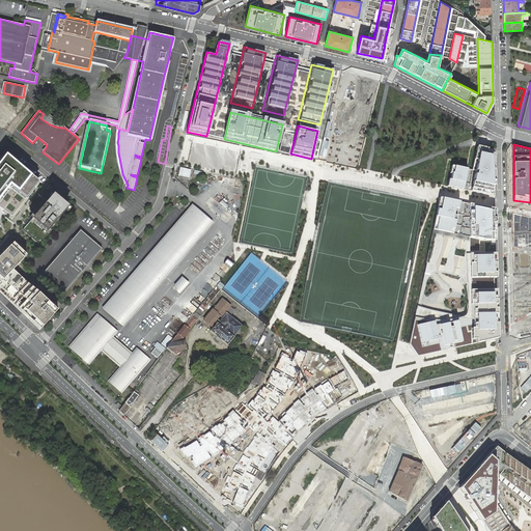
[(494,150),(478,146),(473,170),(450,164),(445,186),(453,188),(495,196),(494,168),(494,150)]
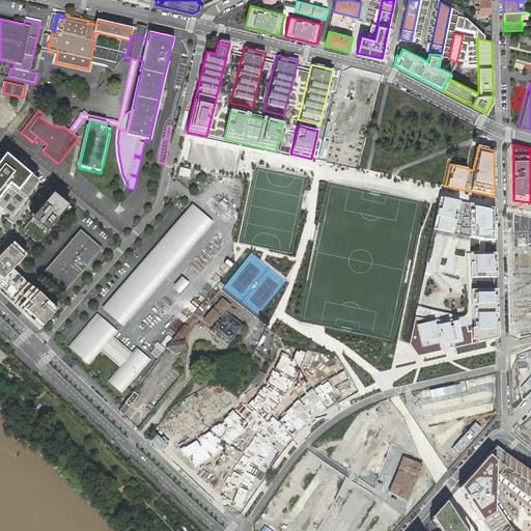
[(40,183),(6,155),(0,162),(0,200),(10,188),(26,200),(40,183)]
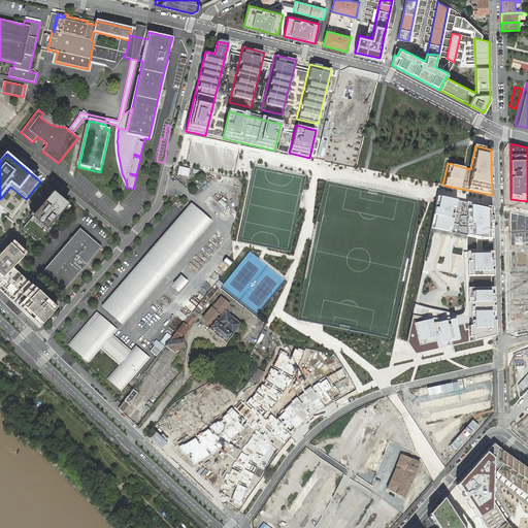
[(69,204),(55,192),(23,228),(38,241),(69,204)]
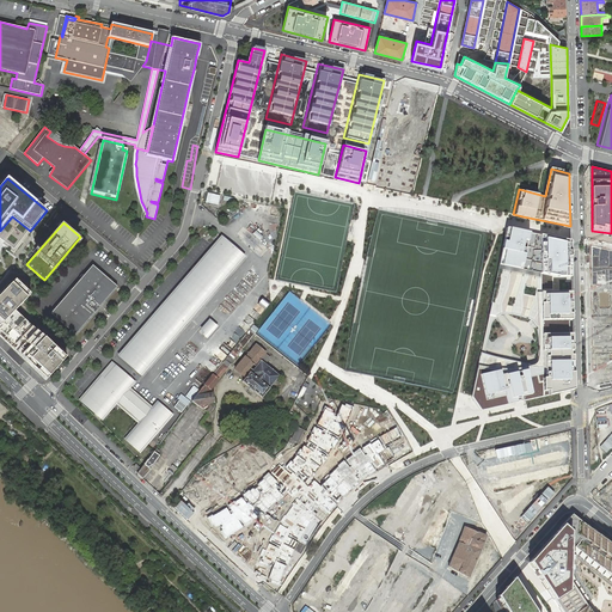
[(570,251),(569,240),(506,231),(499,267),(539,276),(556,281),(570,280),(570,251)]
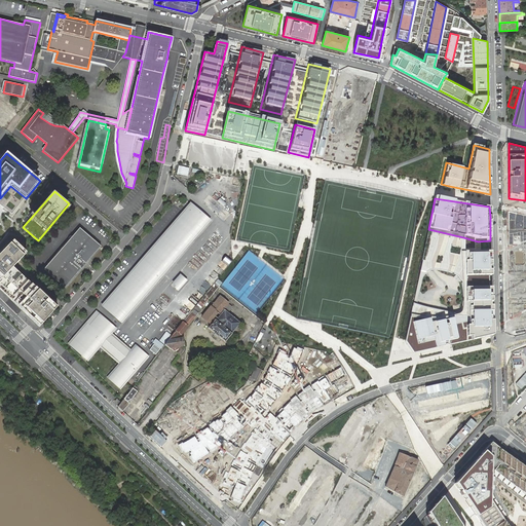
[(209,221),(191,204),(104,305),(122,321),(209,221)]
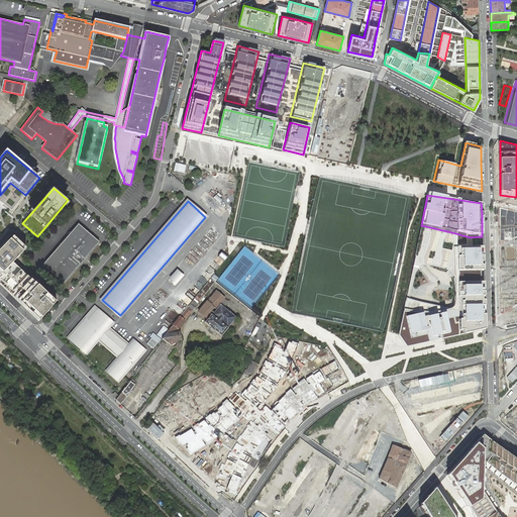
[(99,242),(78,224),(68,236),(69,236),(44,265),(65,281),(88,254),(89,254),(99,242)]
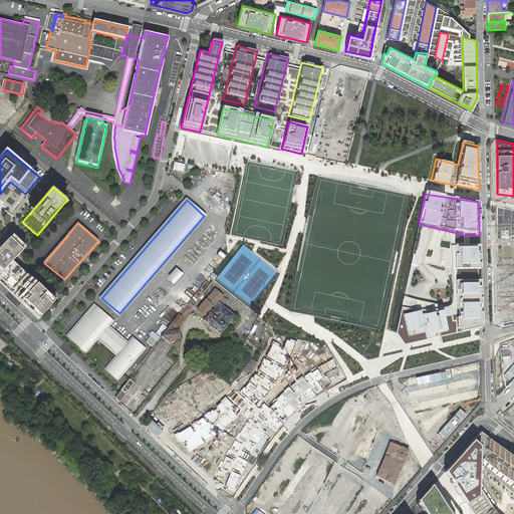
[(0,283),(39,319),(56,300),(13,260),(26,246),(13,234),(0,247),(0,283)]
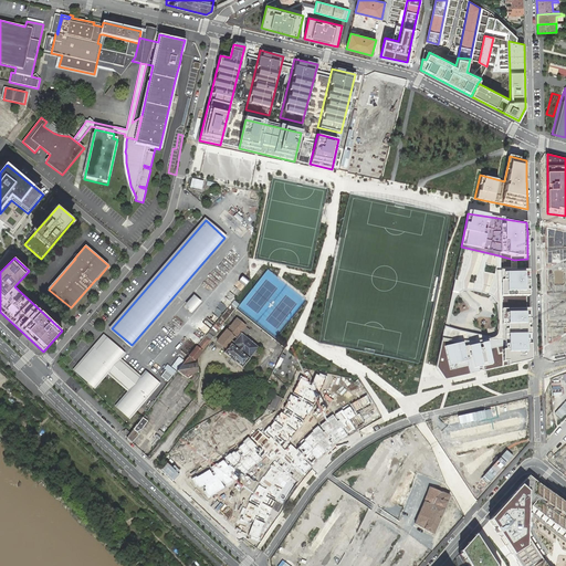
[(489,337),(444,327),(436,369),(444,380),(502,367),(531,360),(531,353),(530,324),(530,308),(525,308),(525,296),(528,296),(530,283),(530,270),(496,271),(499,328),(498,335),(493,337),(489,337)]
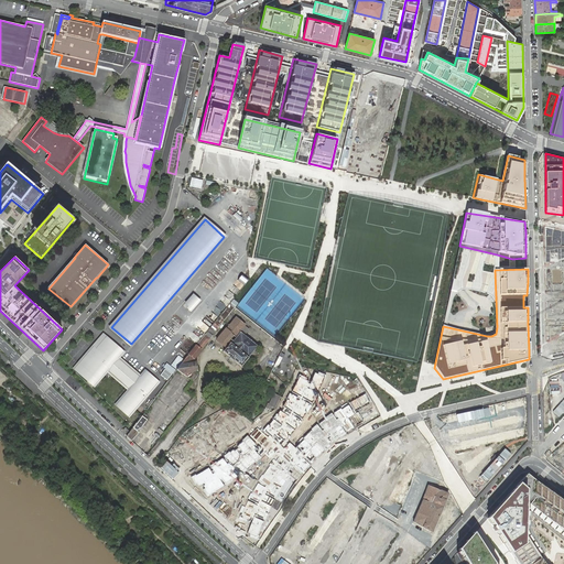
[(193,294),(183,305),(191,313),(202,301),(193,294)]
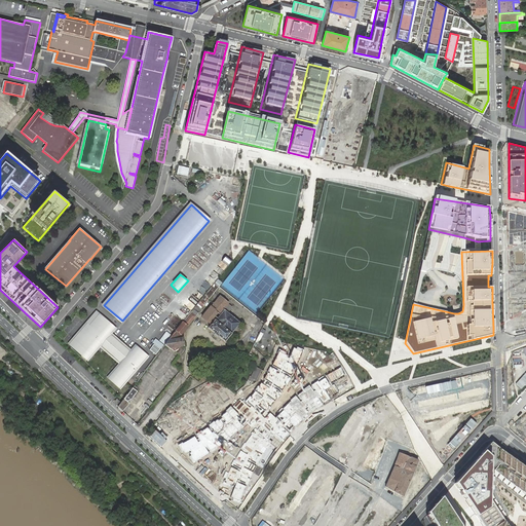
[(232,333),(237,327),(240,324),(227,313),(232,307),(219,297),(214,303),(213,303),(210,306),(211,307),(202,317),(212,325),(208,328),(225,342),(232,333)]
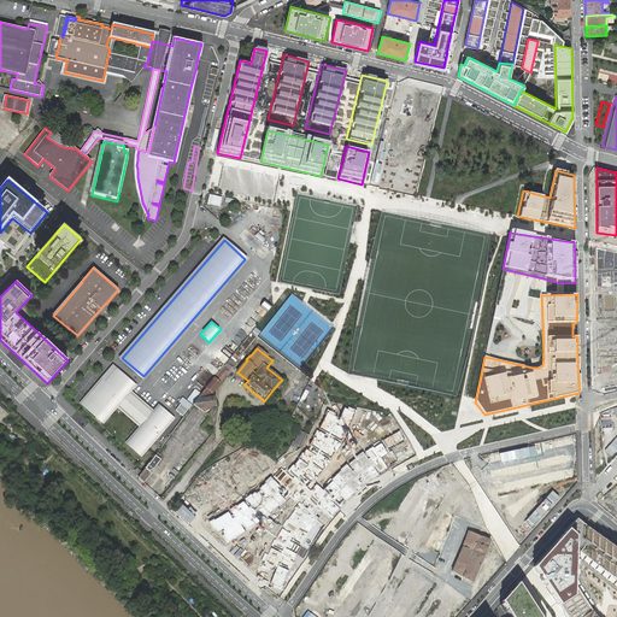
[(240,354),(236,351),(233,356),(206,388),(212,393),(213,392),(239,360),(236,358),(240,354)]
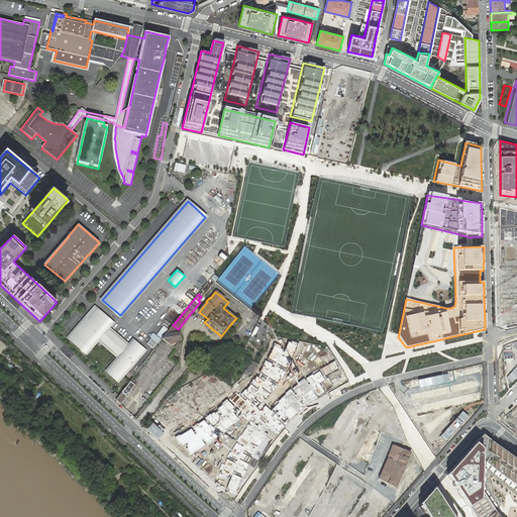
[(112,323),(95,308),(69,338),(86,353),(98,339),(118,357),(107,371),(118,381),(144,350),(133,341),(128,346),(108,328),(112,323)]
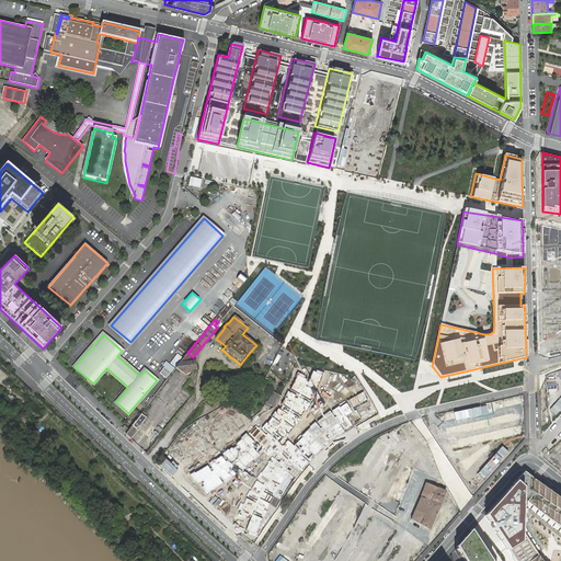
[(193,357),(187,353),(175,368),(192,379),(196,374),(194,356),(193,357)]
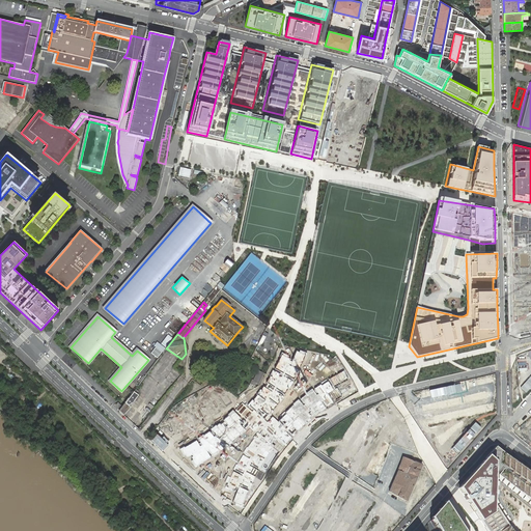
[(151,353),(158,358),(162,353),(156,347),(151,353)]
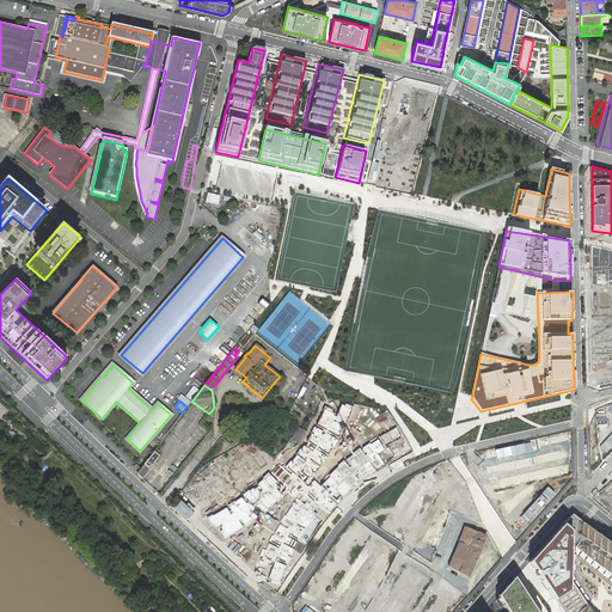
[(269,579),(280,583),(294,550),(310,521),(326,500),(352,478),(391,457),(381,436),(344,460),(320,487),(314,481),(308,487),(305,483),(320,465),(338,441),(354,408),(343,403),(338,412),(325,408),(305,446),(285,469),(280,465),(268,472),(236,502),(209,518),(220,540),(263,515),(283,495),(293,487),(301,495),(288,510),(276,528),(265,550),(259,561),(273,568),(269,579)]
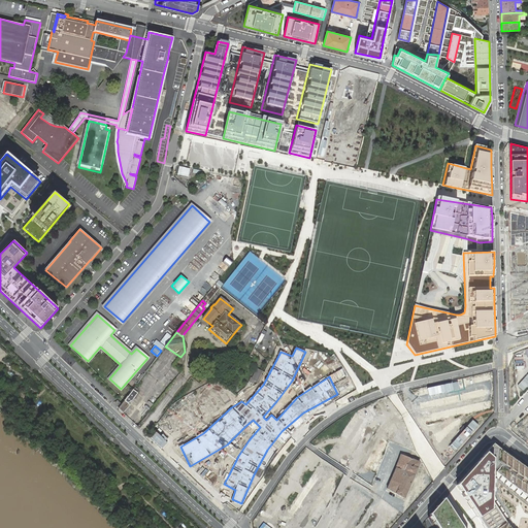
[(135,373),(133,376),(128,384),(133,388),(145,371),(141,368),(137,374),(135,373)]
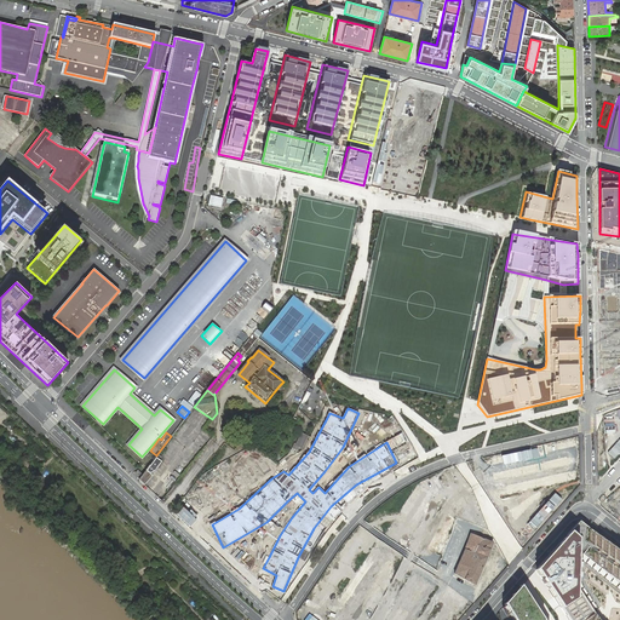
[(299,432),(294,445),(303,448),(308,436),(299,432)]
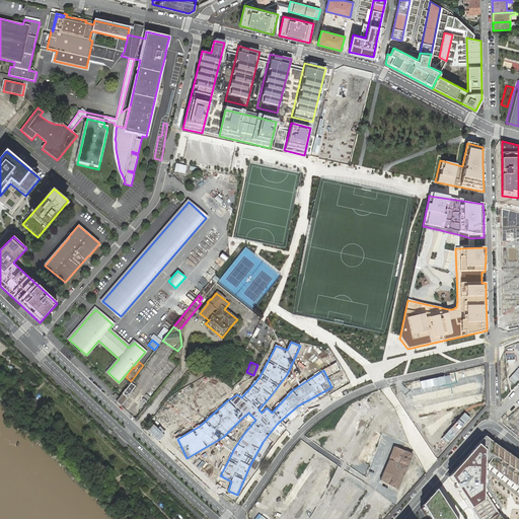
[(460,387),(457,375),(393,390),(437,460),(486,402),(487,367),(472,371),(472,394),(440,429),(420,399),(460,387)]
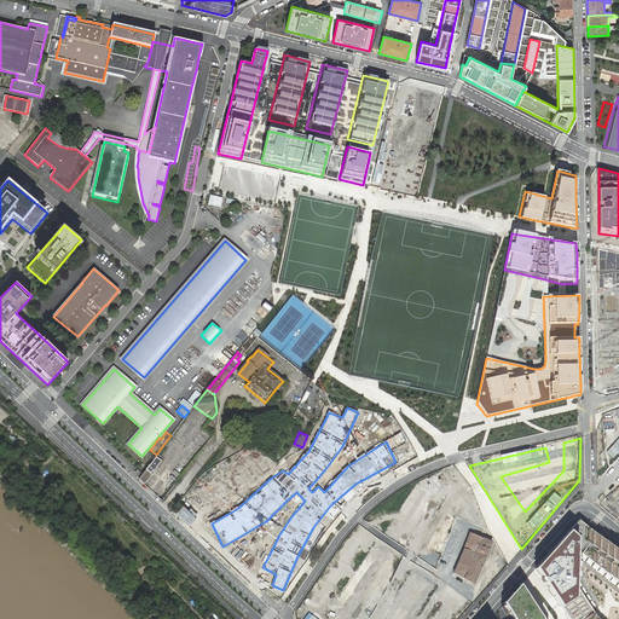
[(161,461),(156,457),(146,469),(146,470),(139,479),(144,484),(152,475),(151,473),(152,469),(154,470),(161,461)]
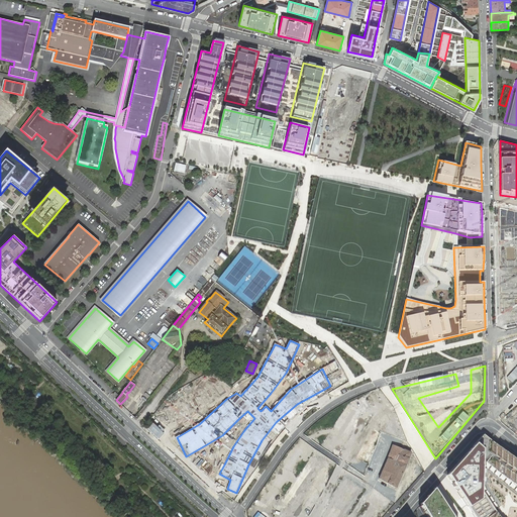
[(370,415),(351,464),(363,470),(383,413),(369,393),(358,397),(370,415)]
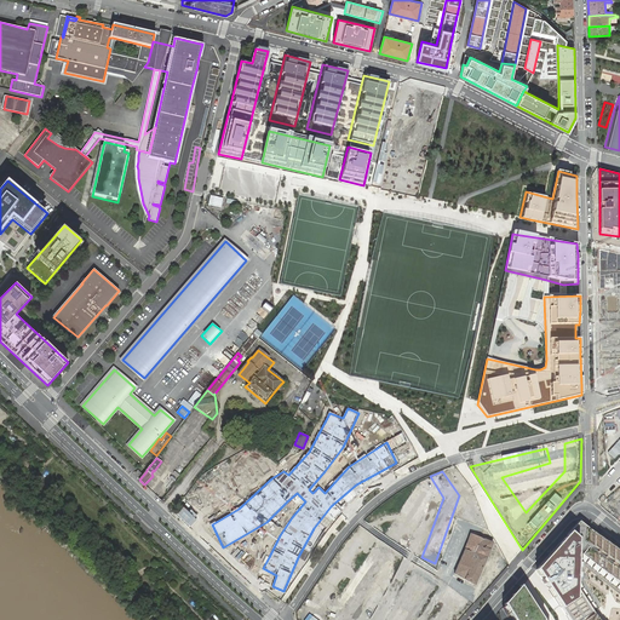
[(619,484),(604,503),(619,515),(619,484)]
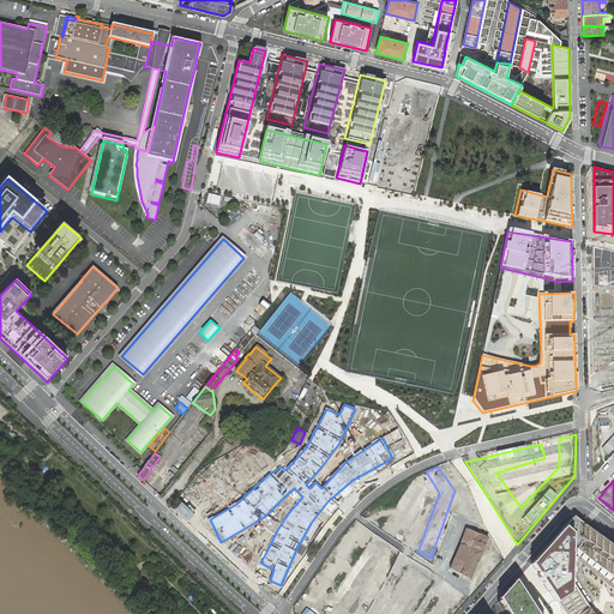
[(378,503),(361,517),(374,527),(389,515),(403,506),(420,497),(410,481),(393,491),(378,503)]
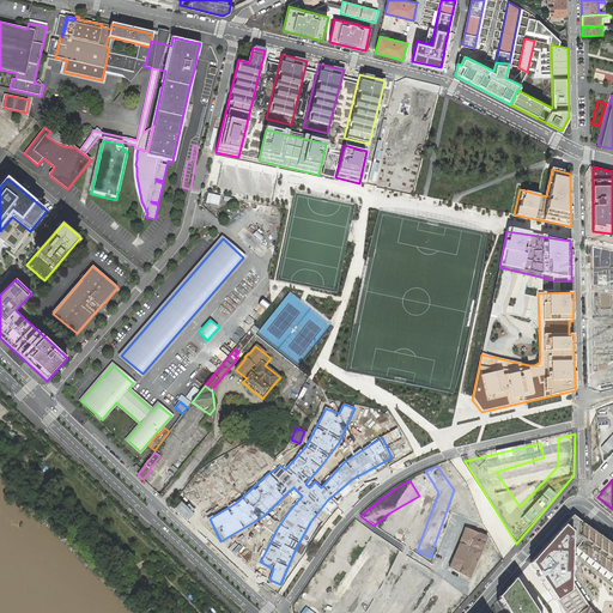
[(612,612),(612,547),(574,515),(575,532),(576,547),(612,576),(612,612),(593,612),(575,584),(572,594),(556,605),(560,612),(612,612)]
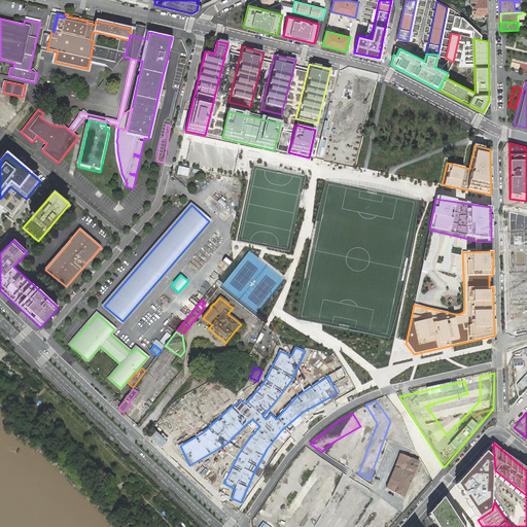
[(494,457),(485,452),(455,485),(478,520),(492,511),(494,502),(495,470),(494,457)]
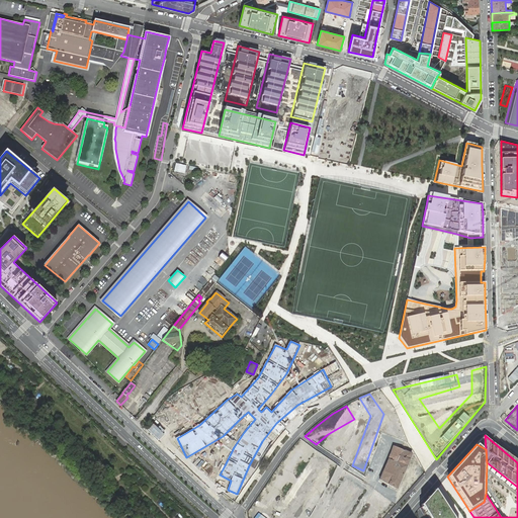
[(309,454),(296,445),(248,513),(254,517),(384,517),(393,510),(381,502),(366,517),(330,517),(352,484),(336,472),(305,517),(280,499),(309,454)]
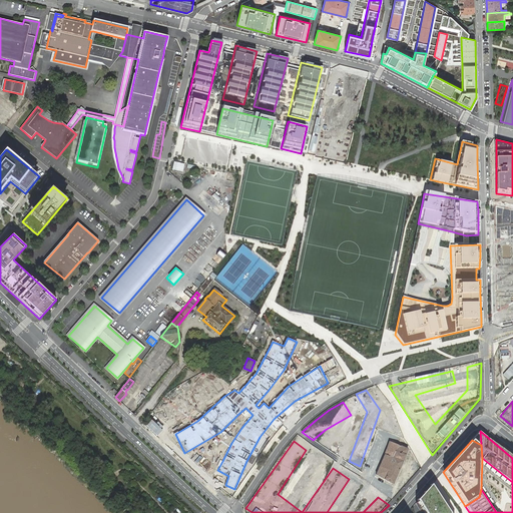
[(385,454),(376,475),(393,484),(409,449),(399,445),(390,441),(385,454)]
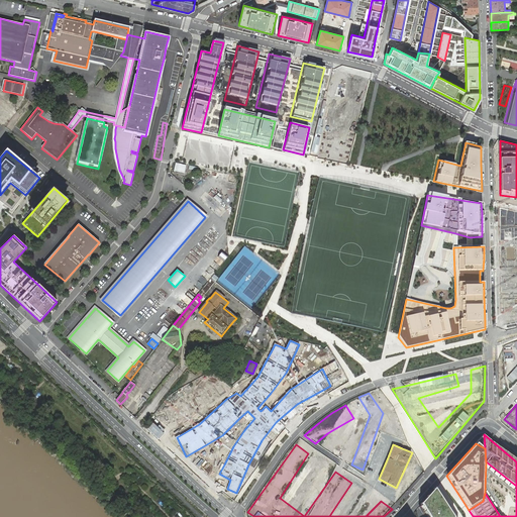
[(314,474),(305,488),(316,494),(325,480),(314,474)]
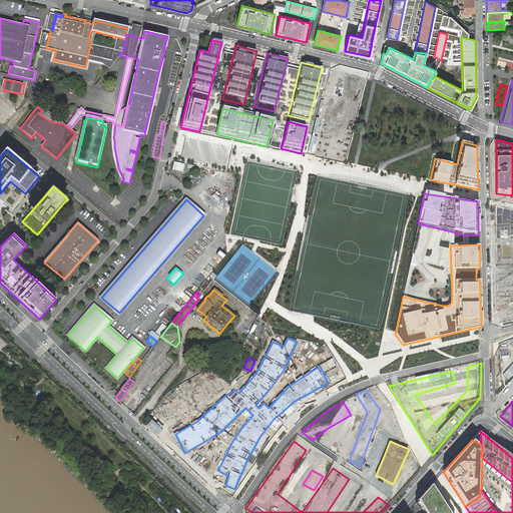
[(211,489),(217,493),(227,478),(221,474),(211,489)]
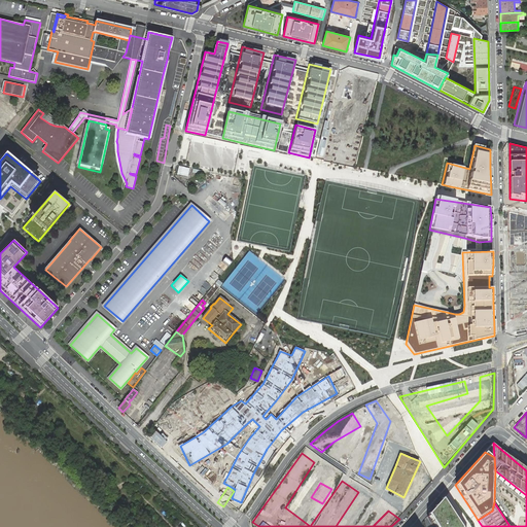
[(460,526),(443,498),(428,514),(435,526),(460,526)]
